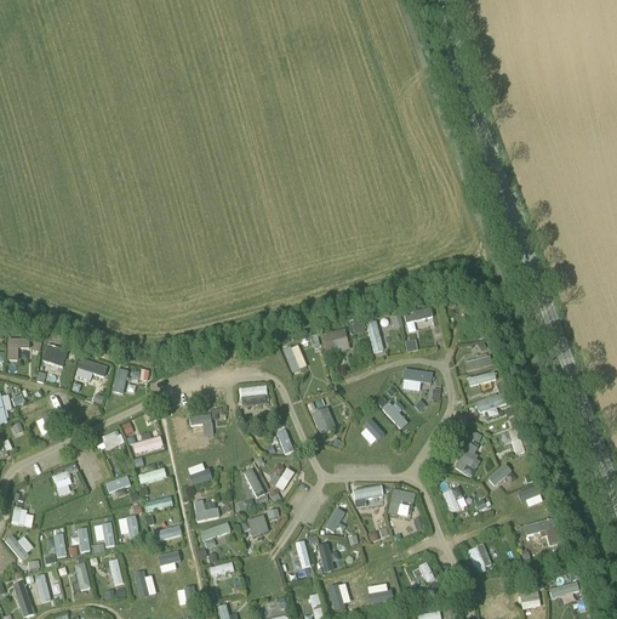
[(406,325),(427,321),(426,316),(415,318),(412,312),(404,314),(406,325)]
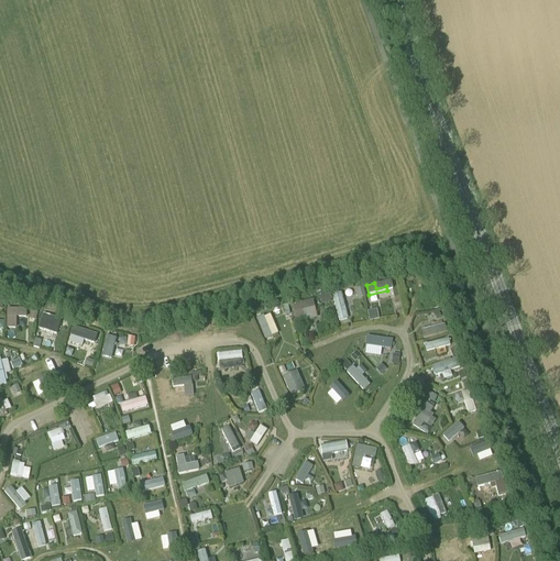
[(359,285),(351,287),(354,297),(362,295),(359,285)]
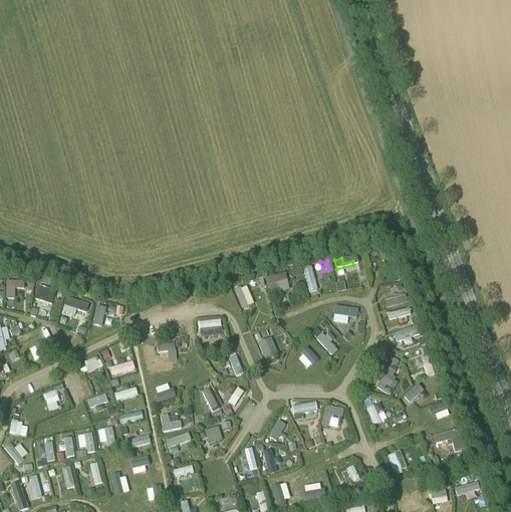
[(303,264),(307,289),(315,287),(311,263),(303,264)]
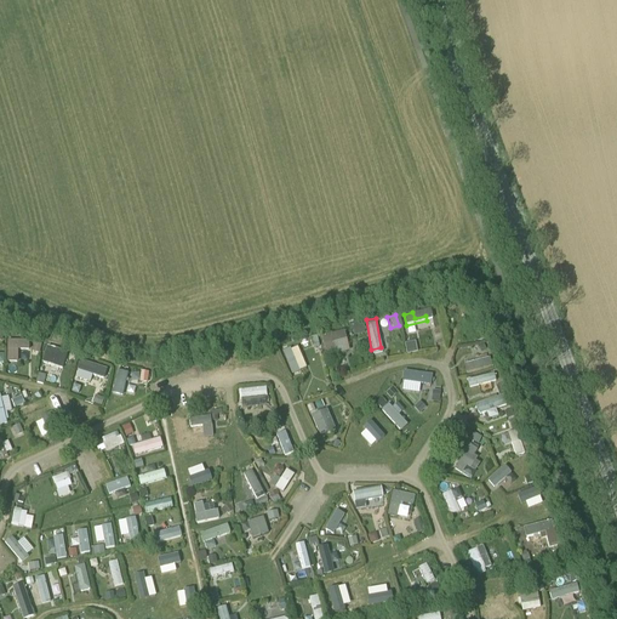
[(358,319),(349,322),(353,334),(361,331),(358,319)]
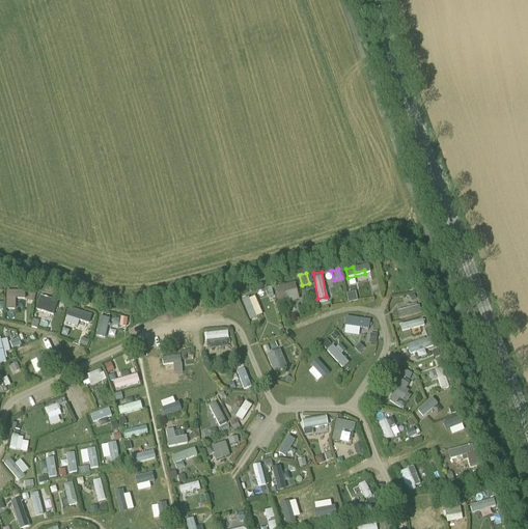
[(352,290),(342,293),(344,301),(354,300),(352,290)]
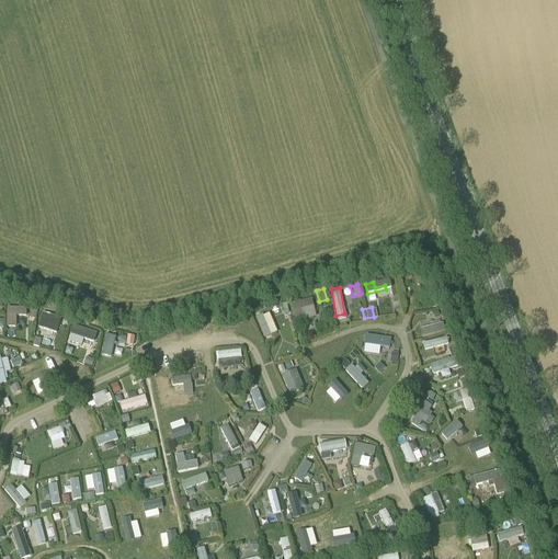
[(270,331),(276,329),(268,309),(261,312),(270,331)]
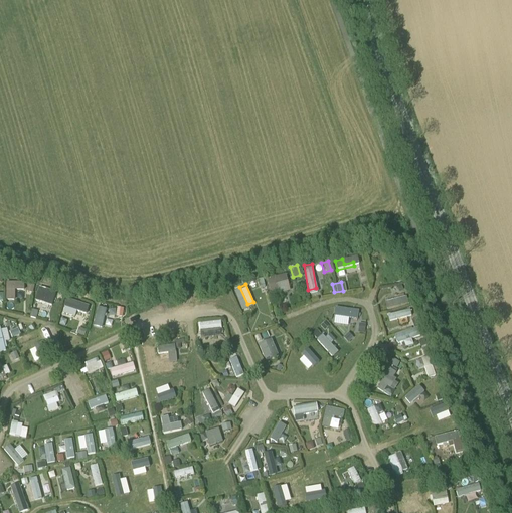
[(35,299),(51,301),(53,287),(37,285),(35,299)]
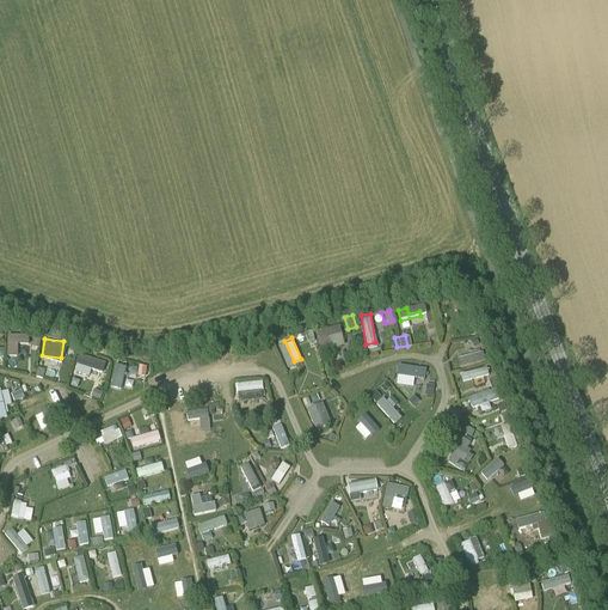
[(68,339),(63,345),(69,349),(74,343),(68,339)]
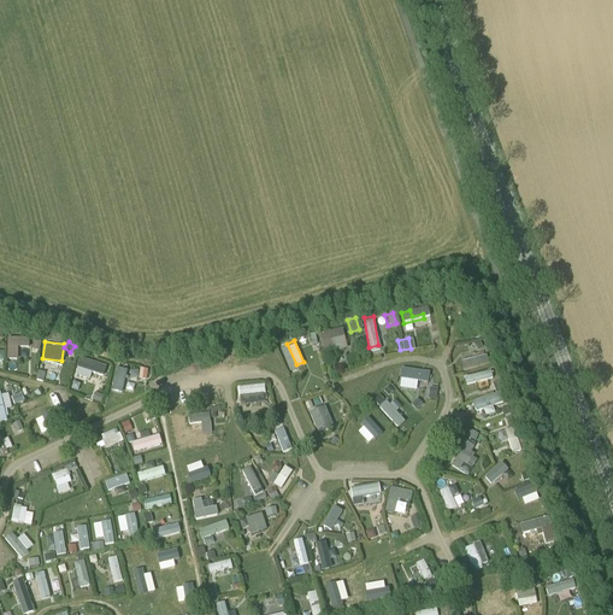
[(264,364),(267,352),(260,349),(257,361),(264,364)]
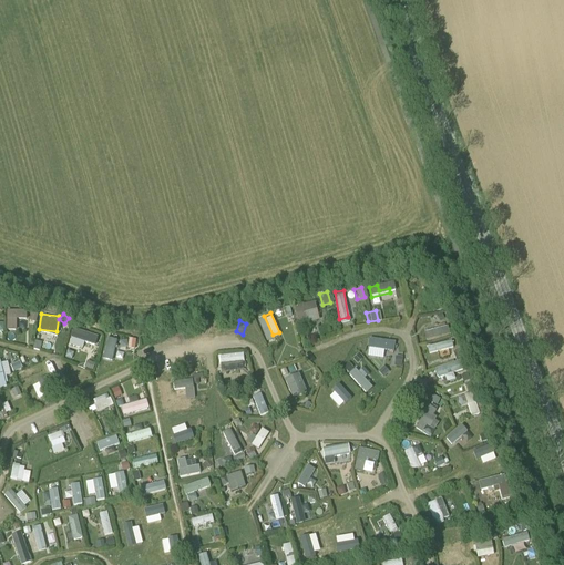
[(427,338),(449,330),(447,322),(424,330),(427,338)]
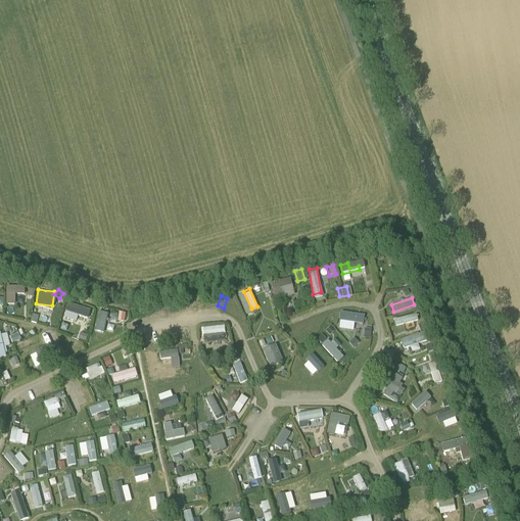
[(94,328),(103,330),(108,311),(99,309),(94,328)]
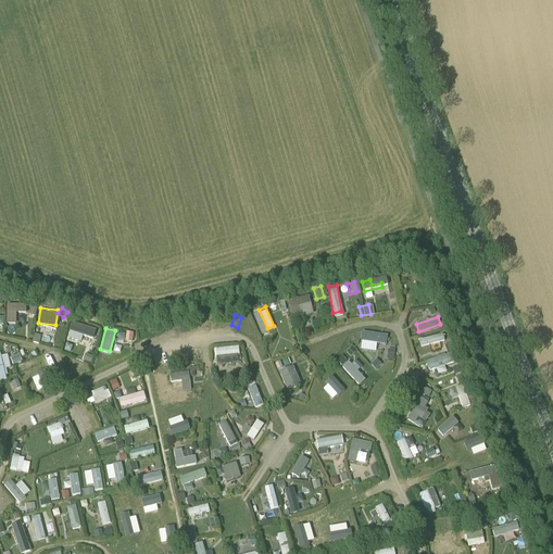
[(418,337),(422,348),(444,341),(441,331),(418,337)]
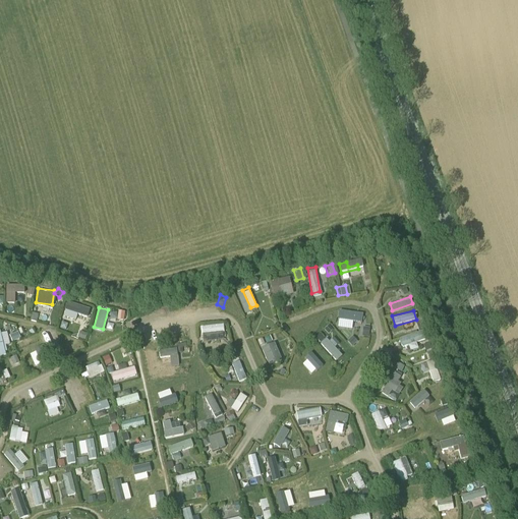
[(412,323),(415,331),(422,329),(419,320),(412,323)]
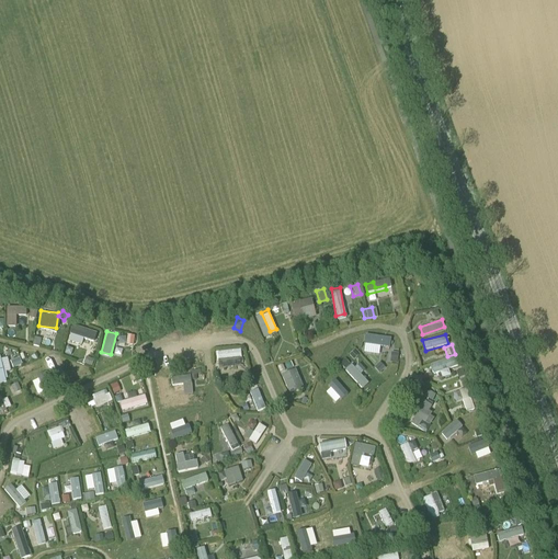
[(240,348),(215,349),(216,356),(240,355),(240,348)]
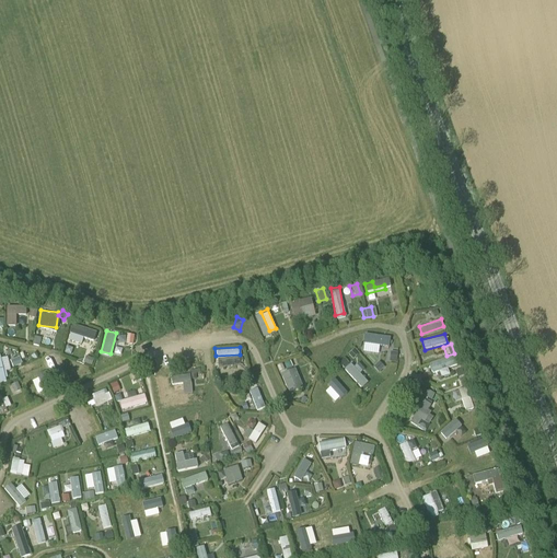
[(356,353),(350,348),(345,352),(350,358),(356,353)]
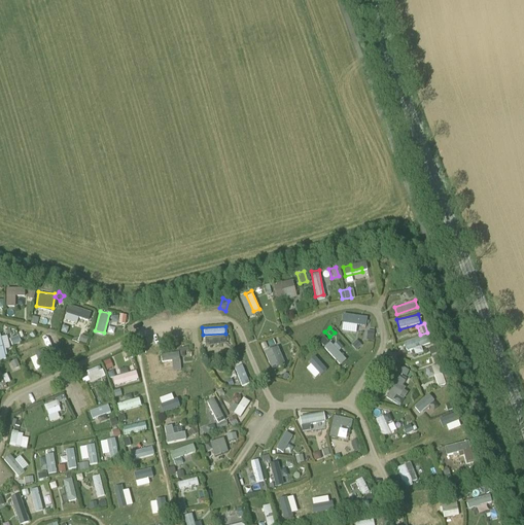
[(14,335),(8,338),(10,344),(18,341),(14,335)]
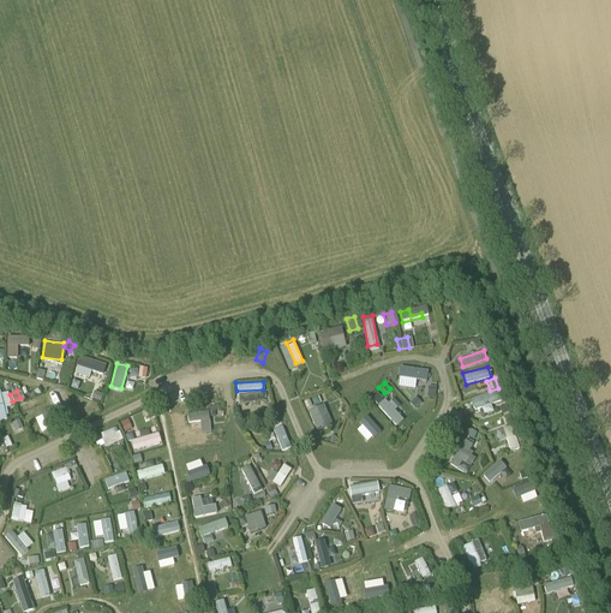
[(373,392),(369,397),(373,403),(379,398),(373,392)]
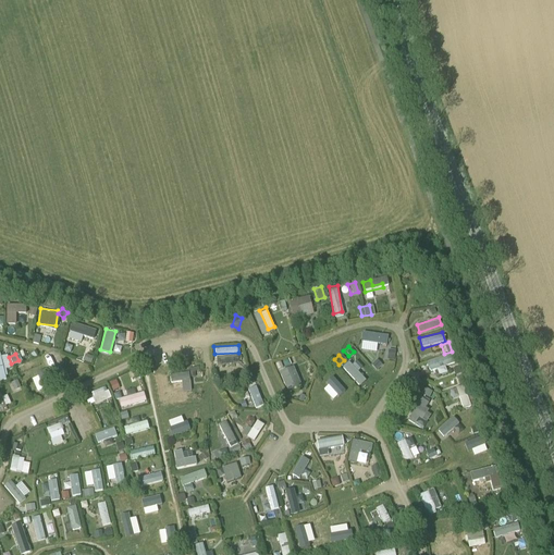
[(373,358),(368,364),(373,369),(379,364),(373,358)]
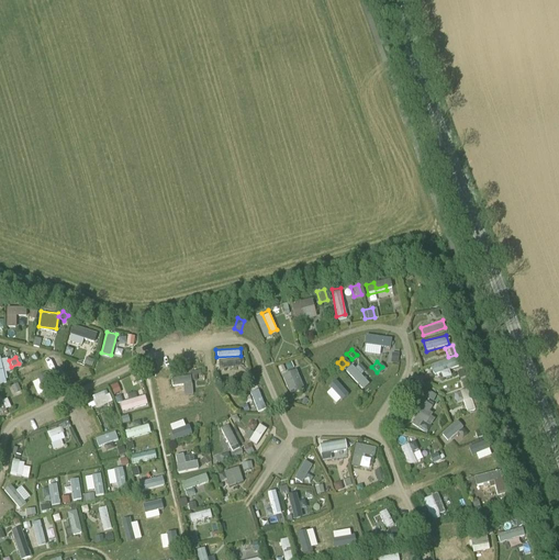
[(289,391),(302,388),(297,367),(283,371),(289,391)]
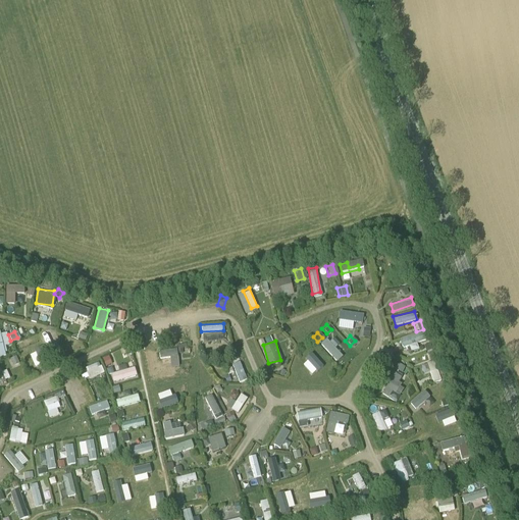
[(423,351),(429,349),(427,342),(421,345),(423,351)]
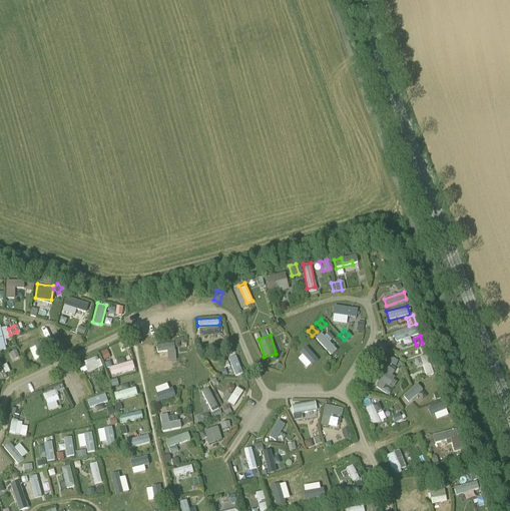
[(180,337),(168,339),(169,342),(172,342),(172,346),(176,346),(176,341),(180,341),(180,337)]
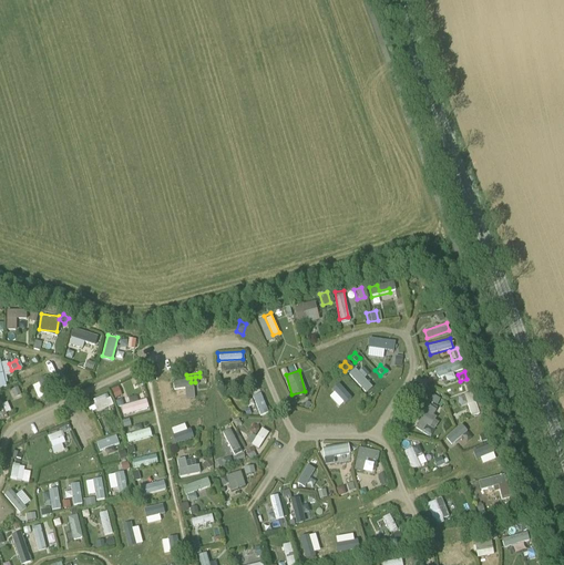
[(468,380),(461,382),(463,390),(471,387),(468,380)]
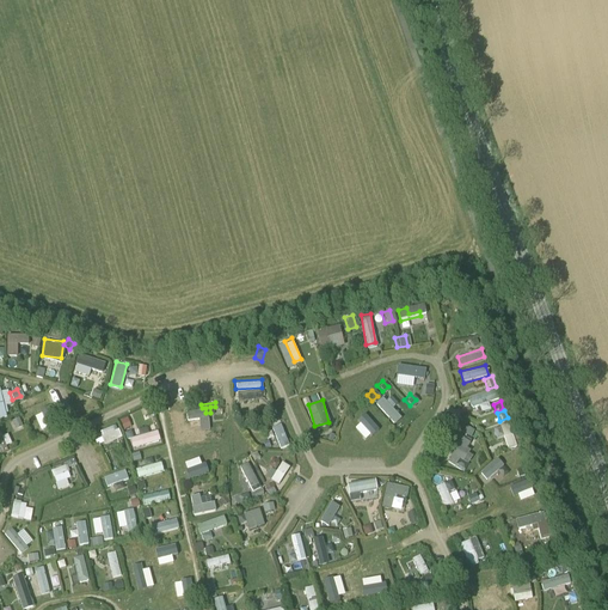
[(124,416),(117,420),(121,428),(128,426),(124,416)]
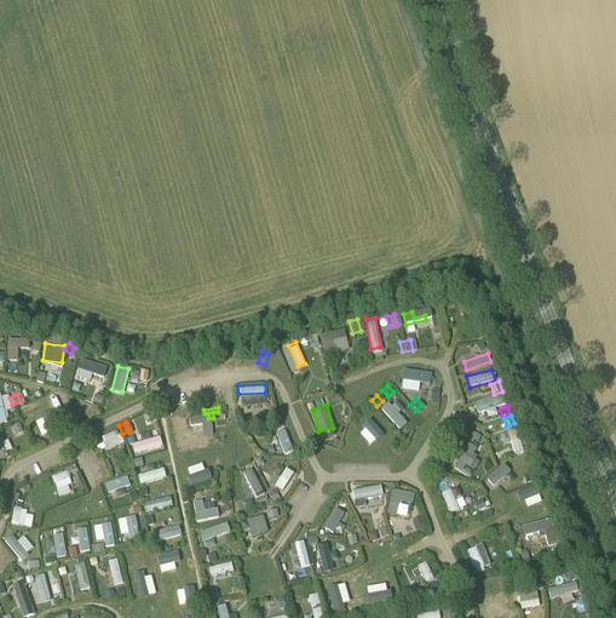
[(101,435),(105,448),(122,441),(116,428),(101,435)]
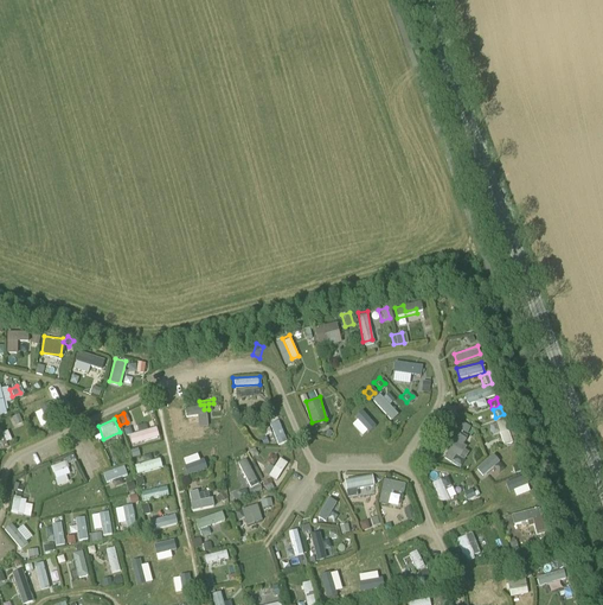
[(457,421),(454,428),(463,433),(467,426),(457,421)]
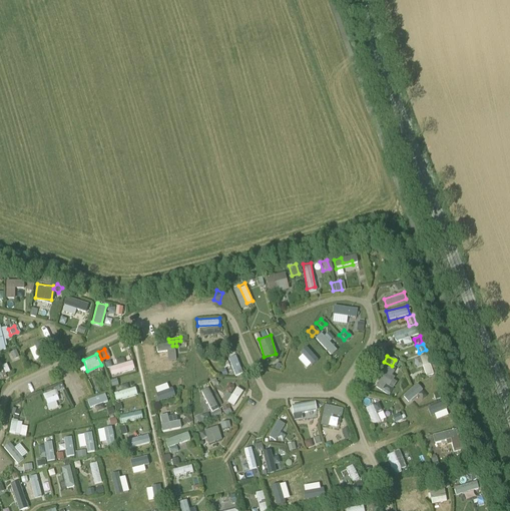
[(4,371),(9,369),(5,360),(0,363),(4,371)]
